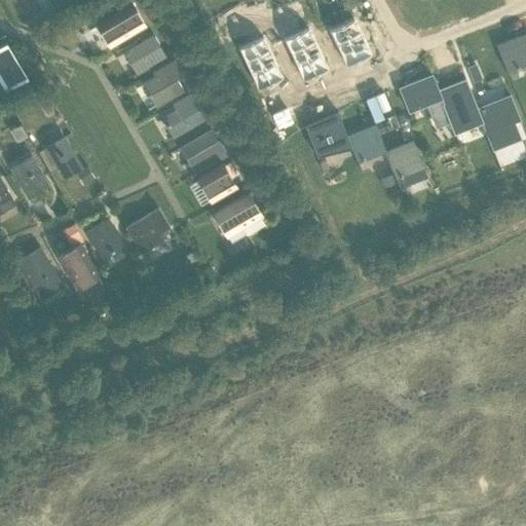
[(98,25),(109,45),(144,25),(130,1),(121,5),(124,10),(120,12),(117,8),(119,12),(99,26),(98,25)]
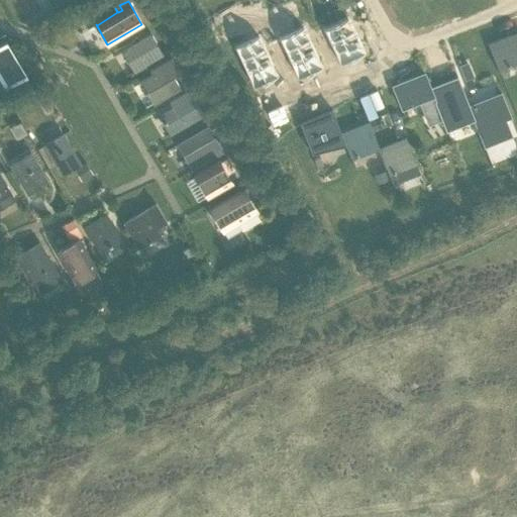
[(348,18),(323,30),(325,35),(326,35),(328,38),(327,38),(336,58),(337,58),(338,61),(337,62),(340,67),(344,65),(343,64),(349,62),(355,60),(355,59),(362,56),(362,57),(366,55),(358,39),(349,21),(350,21),(348,18)]
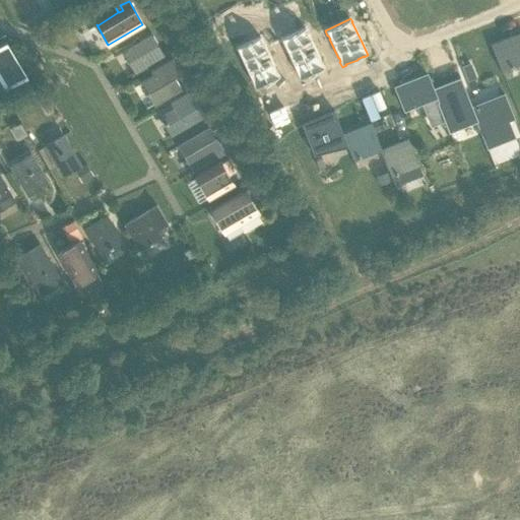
[(306,26),(280,39),(282,44),(283,44),(286,50),(285,50),(295,70),(296,69),(299,76),(298,76),(301,81),(304,79),(304,78),(310,76),(316,74),(316,73),(322,70),(322,71),(326,69),(316,49),(307,30),(308,29),(306,26)]
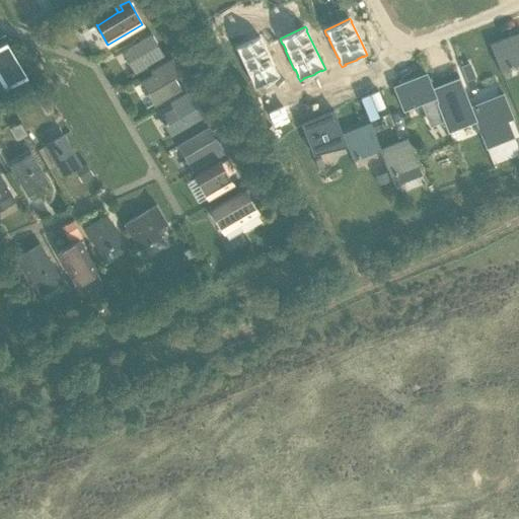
[(152,35),(123,53),(134,72),(163,55),(152,35)]
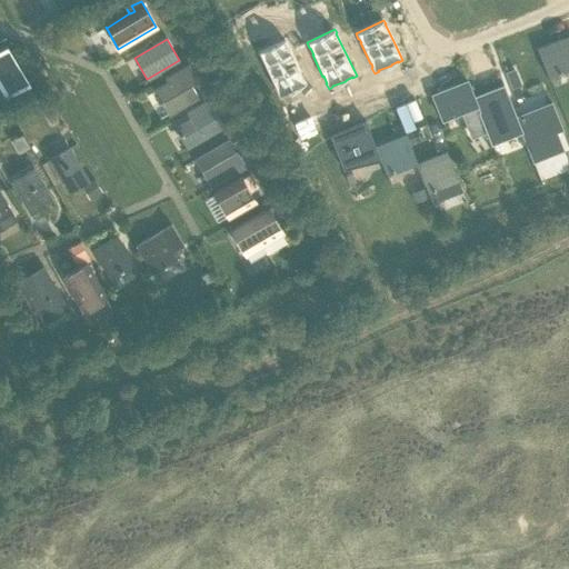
[(568,69),(568,41),(565,43),(562,39),(537,49),(548,78),(568,69)]
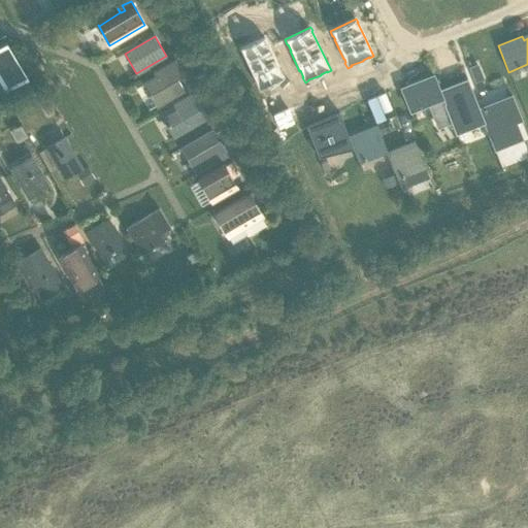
[(265,38),(239,51),(241,56),(242,55),(245,62),(244,62),(254,83),(255,81),(258,89),(257,89),(260,94),(264,92),(263,91),(269,88),(269,89),(275,86),(282,83),(282,84),(286,81),(275,60),(275,61),(266,41),(267,41),(265,38)]
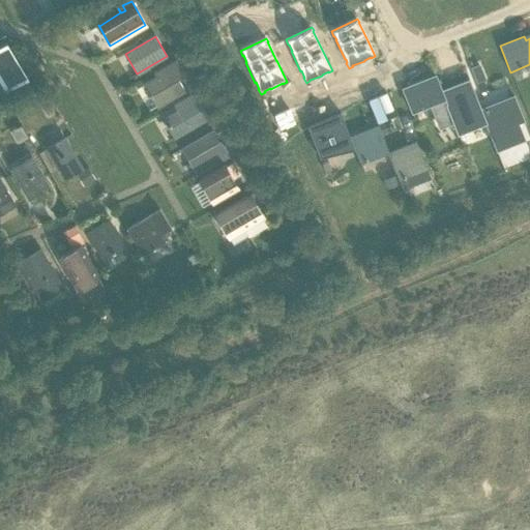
[(4,45),(0,47),(0,79),(7,92),(28,80),(6,43),(4,45)]
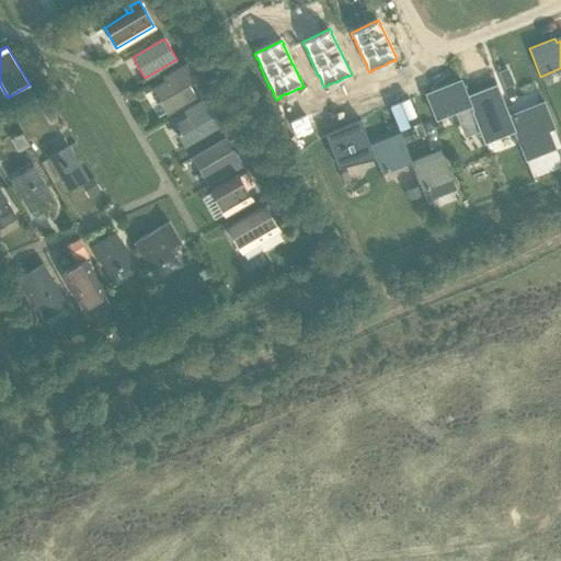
[(210,70),(204,56),(191,63),(190,61),(163,77),(167,82),(152,90),(167,113),(194,96),(187,86),(210,70)]
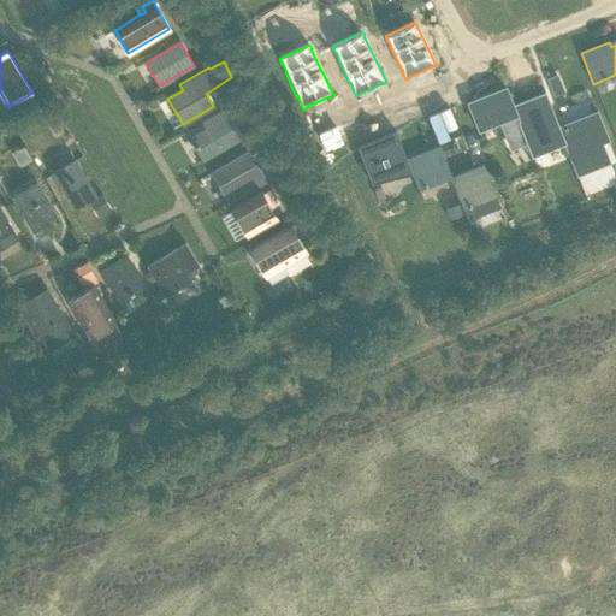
[(548,82),(542,84),(545,94),(552,92),(548,82)]
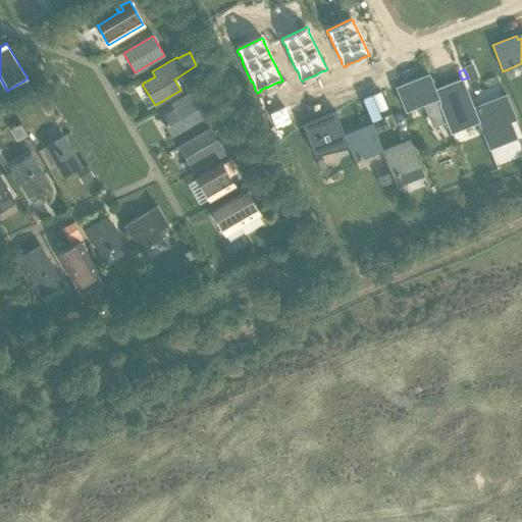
[(429,75),(396,89),(405,111),(424,104),(432,124),(445,119),(438,103),(439,102),(438,98),(435,91),(429,75)]
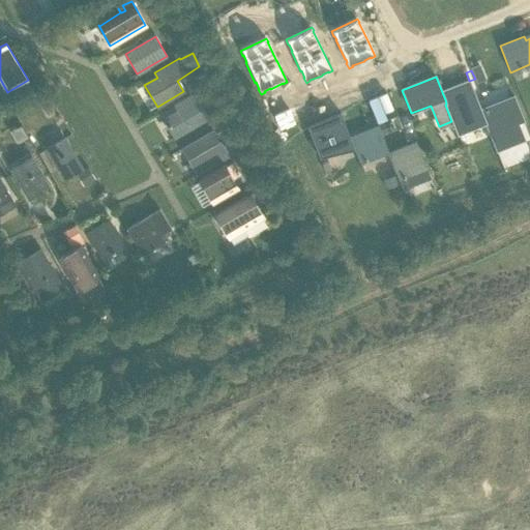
[(469,81),(442,92),(445,99),(446,104),(445,105),(451,121),(453,127),(457,134),(473,127),(486,122),(480,110),(469,81)]
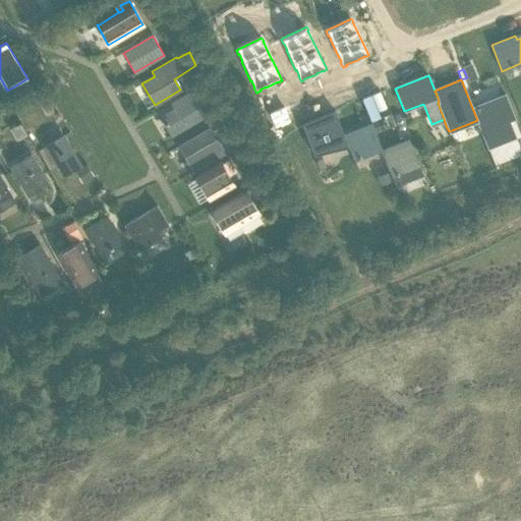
[(172,108),(160,116),(171,135),(205,116),(189,91),(169,103),(172,108)]
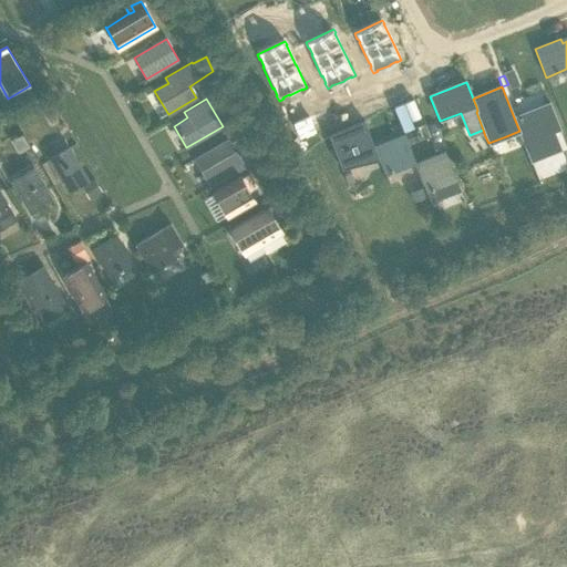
[(549,103),(514,117),(519,131),(531,161),(560,148),(554,131),(559,129),(549,103)]
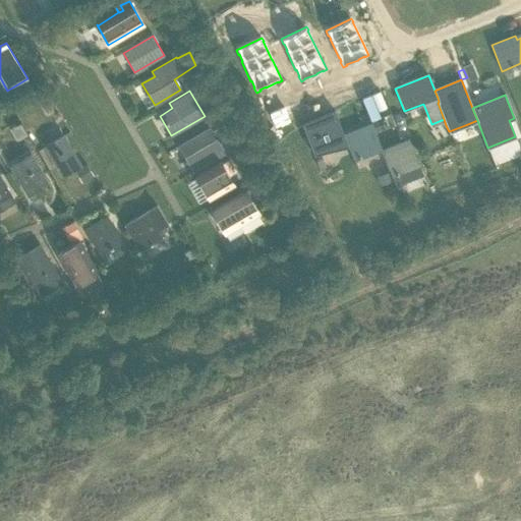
[(334,111),(301,124),(313,156),(314,155),(313,154),(345,140),(345,139),(343,135),(344,135),(334,111)]
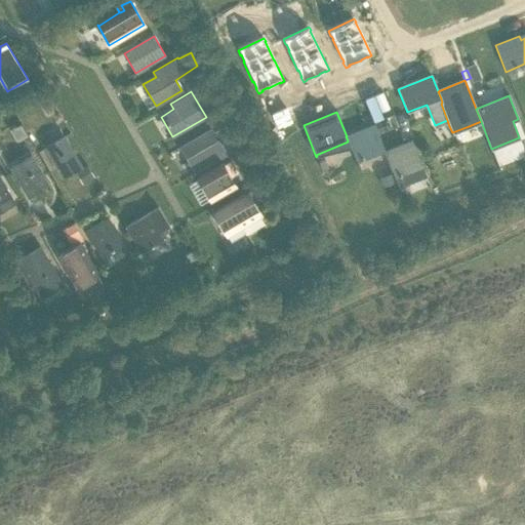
[(384,119),(373,123),(377,133),(388,129),(384,119)]
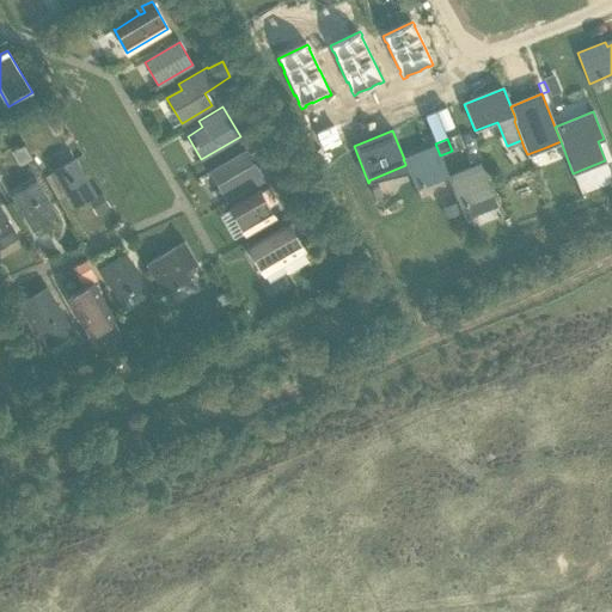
[(404,159),(403,159),(405,164),(405,165),(408,170),(416,190),(447,178),(448,177),(447,175),(440,155),(435,144),(404,157),(405,158),(404,159)]
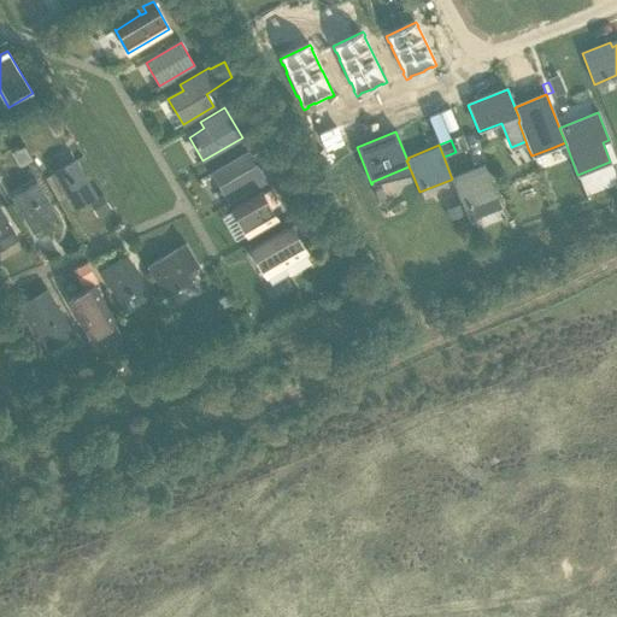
[(247,154),(211,175),(229,205),(276,176),(269,163),(256,171),(247,154)]
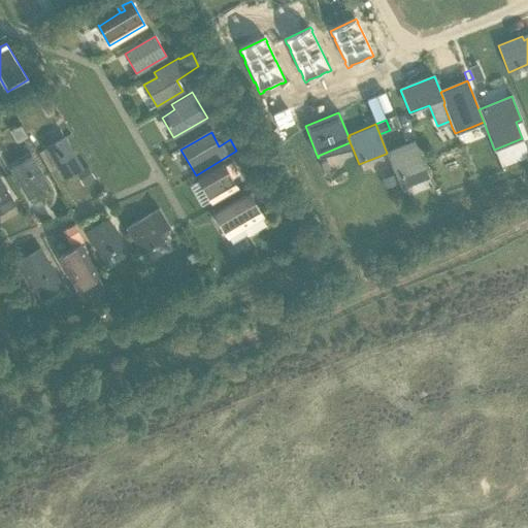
[(65,138),(44,151),(62,180),(83,169),(65,138)]
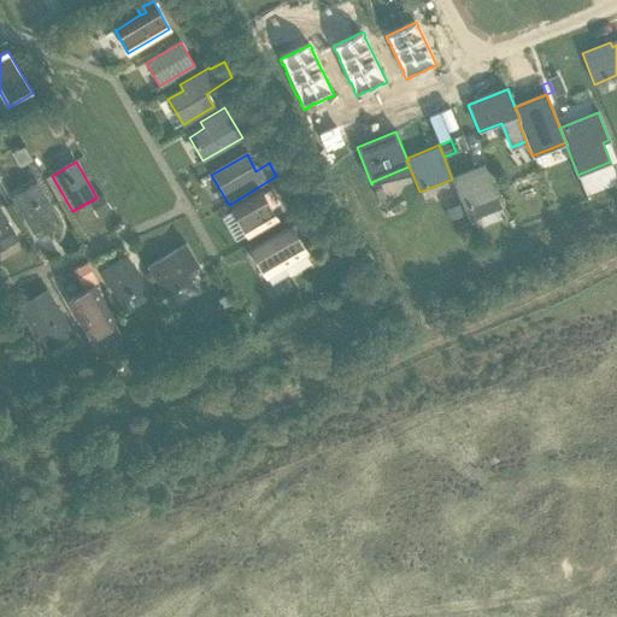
[(452,178),(451,180),(452,183),(463,211),(468,222),(500,209),(497,198),(486,171),(483,164),(451,176),(452,178)]
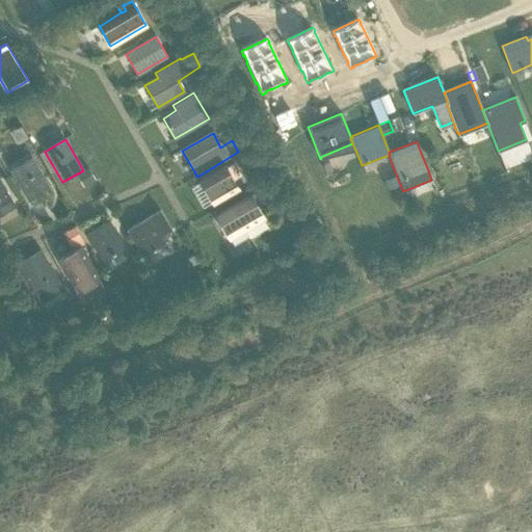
[(31,159),(12,170),(30,201),(49,190),(31,159)]
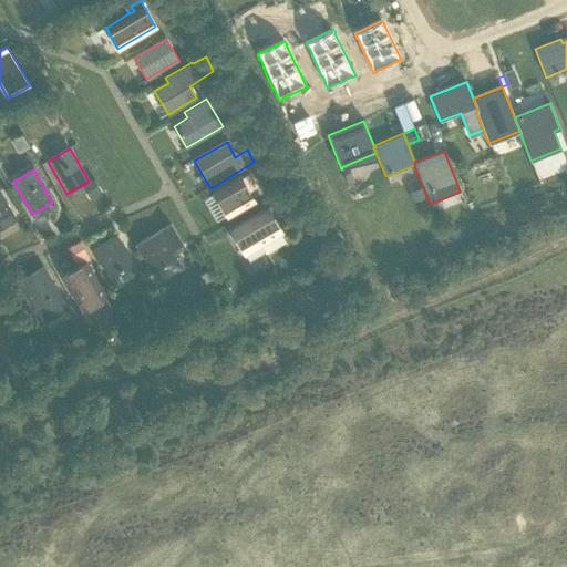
[(256,186),(250,175),(240,179),(215,194),(227,216),(254,200),(247,191),(256,186)]
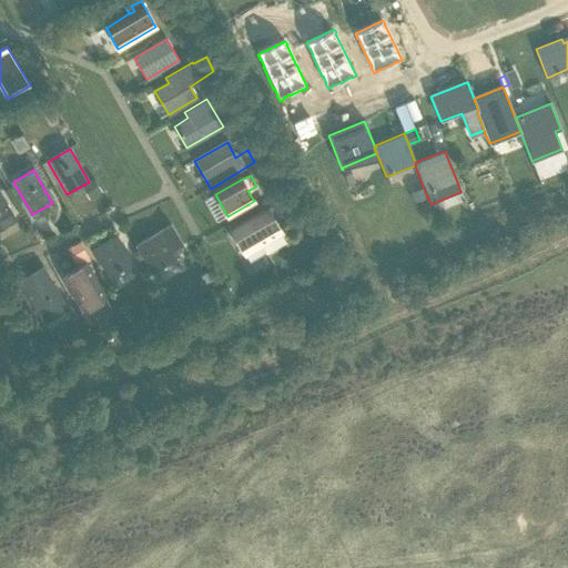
[(423,189),(412,193),(416,203),(427,199),(423,189)]
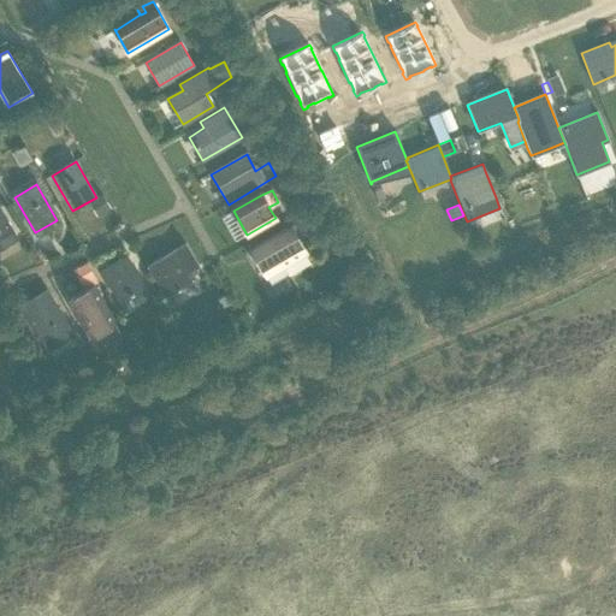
[(0,249),(16,241),(0,213),(0,249)]
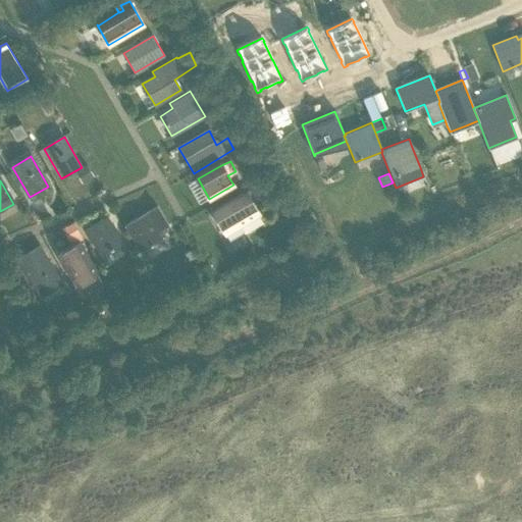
[(258,186),(247,193),(216,210),(232,239),(247,230),(244,224),(245,223),(244,222),(263,211),(254,197),(262,192),(258,186)]
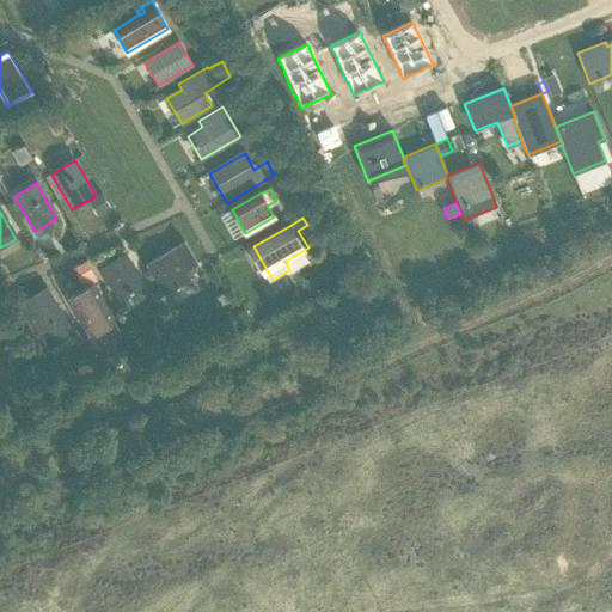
[(165,295),(190,281),(185,273),(199,265),(184,242),(172,249),(172,250),(147,264),(165,295)]
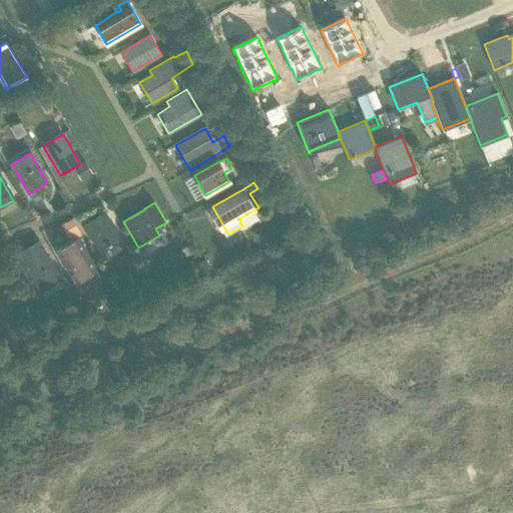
[(105,213),(84,225),(99,250),(120,238),(105,213)]
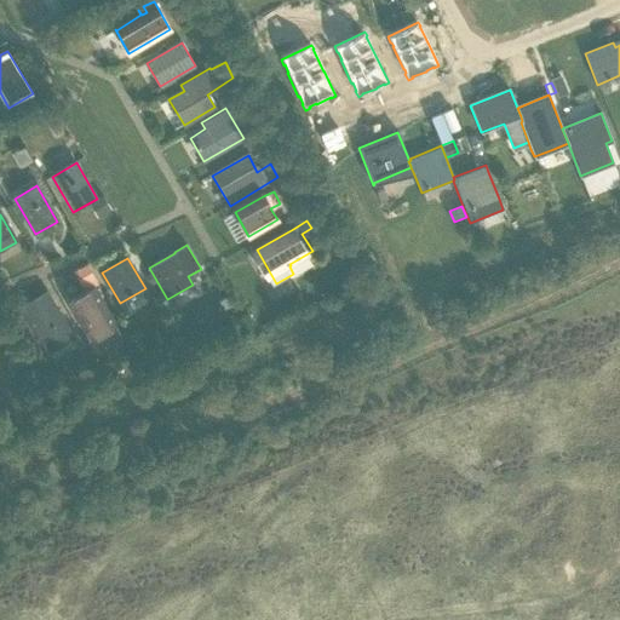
[(74,302),(70,304),(92,340),(96,338),(118,326),(96,288),(74,302)]
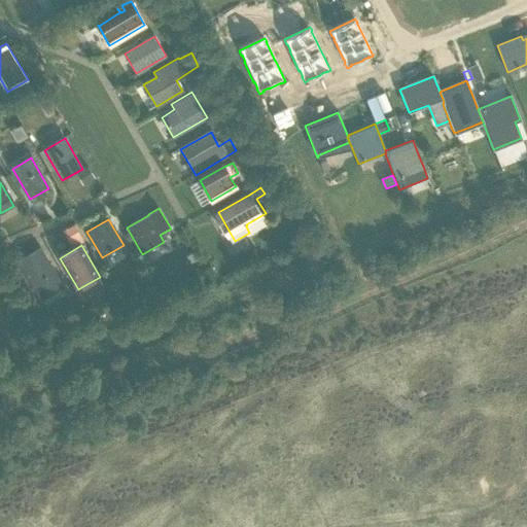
[(63,288),(56,275),(56,276),(40,249),(19,261),(34,288),(33,288),(40,302),(63,288)]
